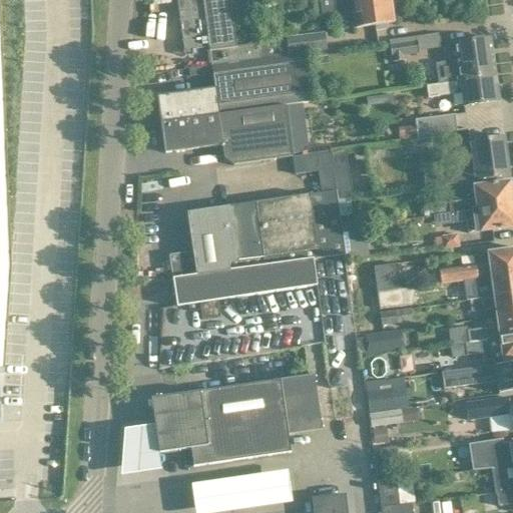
[(0,0),(0,374),(1,374),(4,374),(5,368),(11,271),(0,0)]
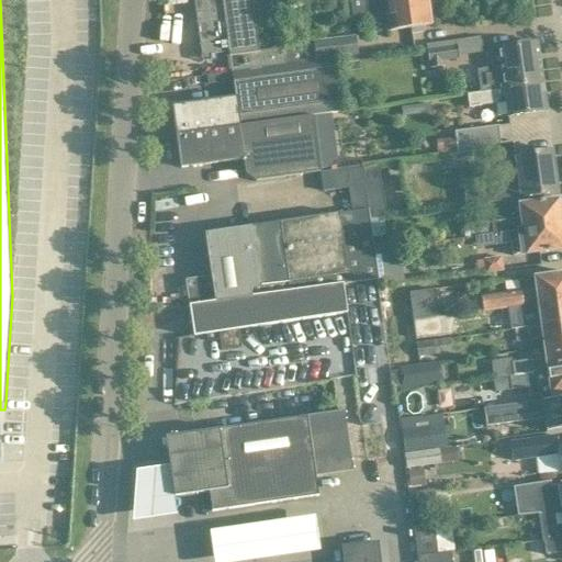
[(193,0),(202,62),(215,60),(215,54),(229,53),(229,57),(232,72),(260,68),(288,65),(285,48),(258,52),(256,34),(255,26),(251,1),(251,0),(193,0)]
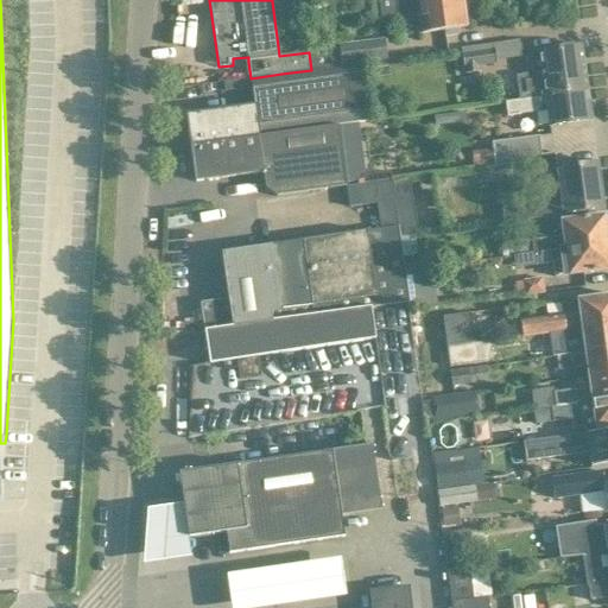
[(380,0),(382,18),(418,13),(420,33),(444,31),(445,37),(458,35),(457,29),(467,27),(462,0),(380,0)]
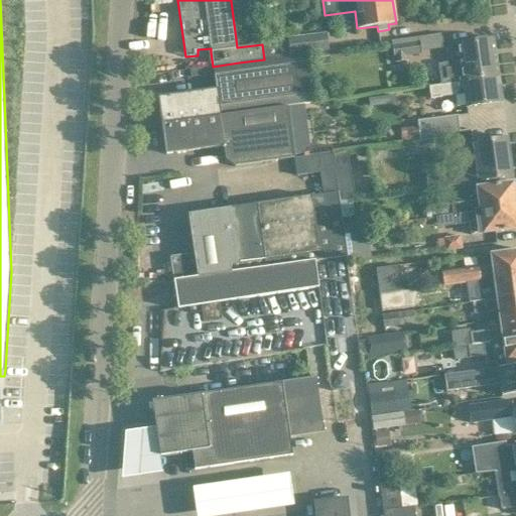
[(306,53),(328,50),(326,33),(287,38),(288,40),(262,44),(264,59),(306,53)]
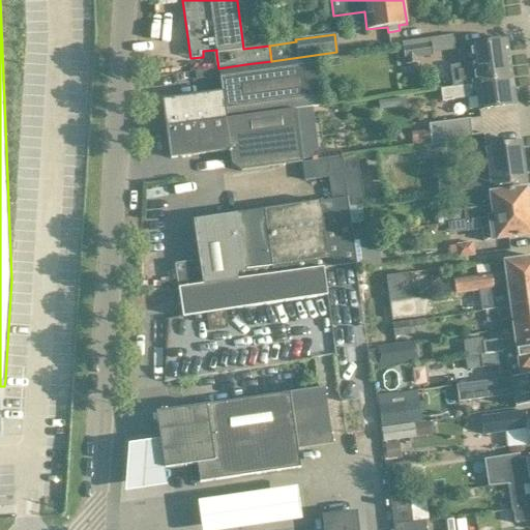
[(431,38),(402,42),(405,64),(418,63),(417,57),(433,55),(433,54),(455,51),(453,35),(431,38)]
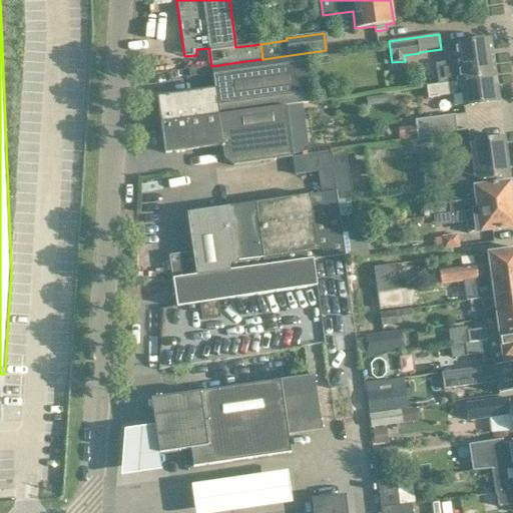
[(460,81),(495,76),(490,38),(455,43),(457,62),(437,65),(439,84),(460,81)]
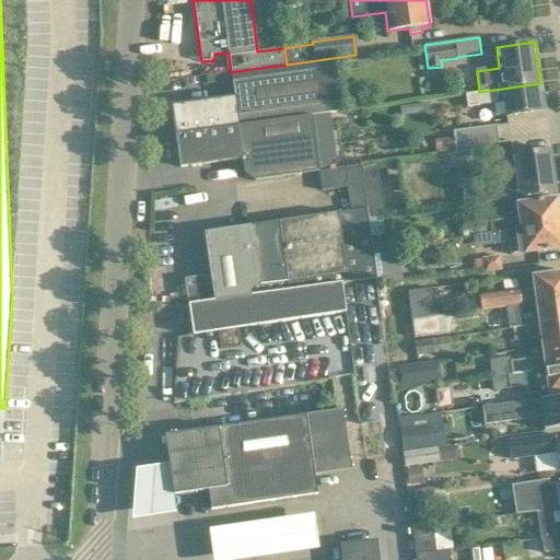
[(234,97),(172,106),(175,133),(312,115),(330,113),(340,112),(333,58),(287,65),(259,68),(231,72),(234,97)]
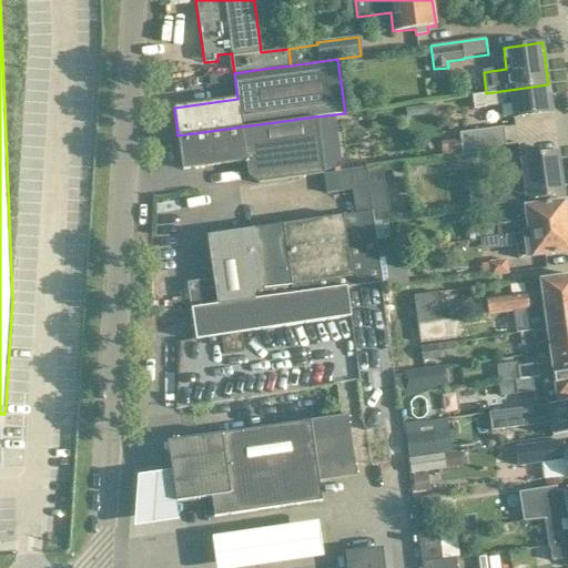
[(509,90),(486,93),(472,94),(474,109),(504,104),(503,99),(510,98),(514,119),(553,113),(548,84),(509,90)]
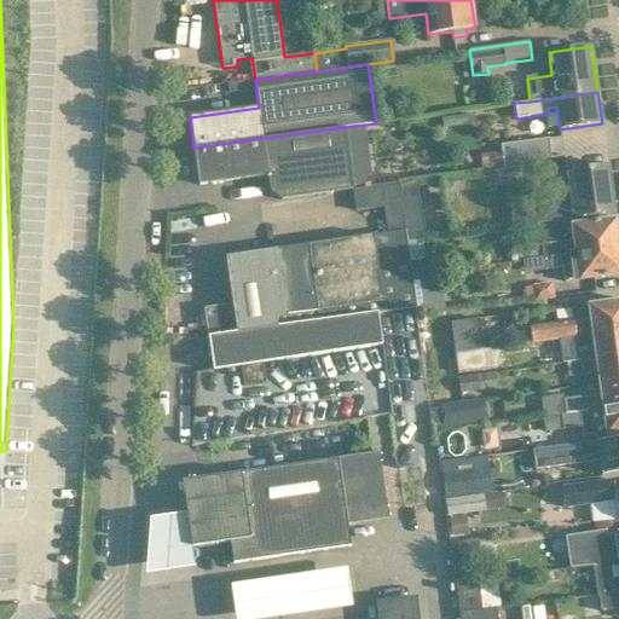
[(365,125),(345,127),(352,186),(374,184),(365,125)]
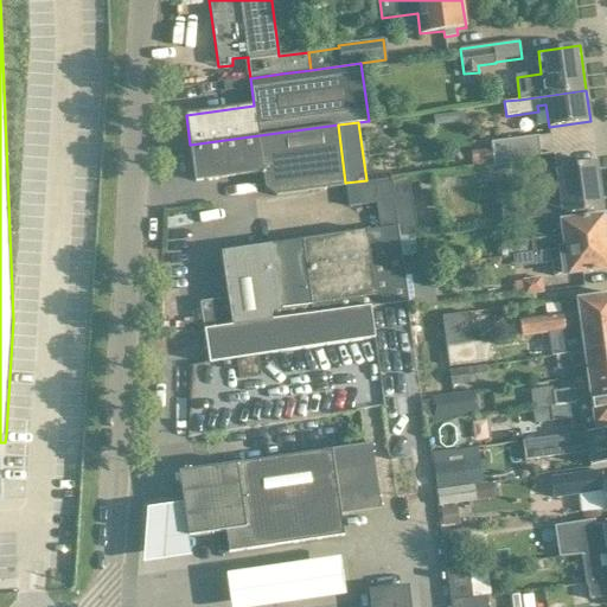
[(338,125),(190,145),(196,181),(262,172),(264,189),(275,196),(299,193),(346,186),(345,183),(338,125)]
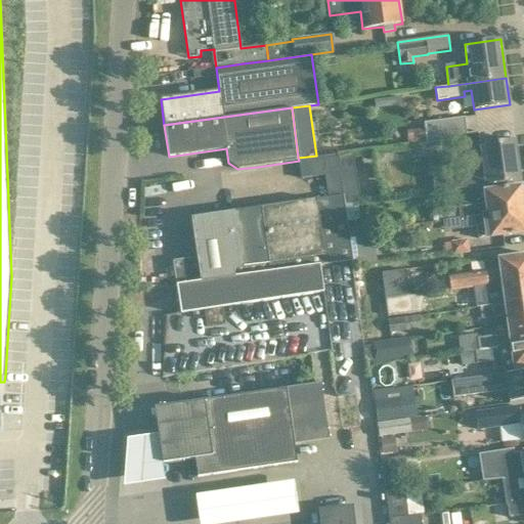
[(465,118),(424,123),(427,143),(453,139),(460,135),(467,134),(465,118)]
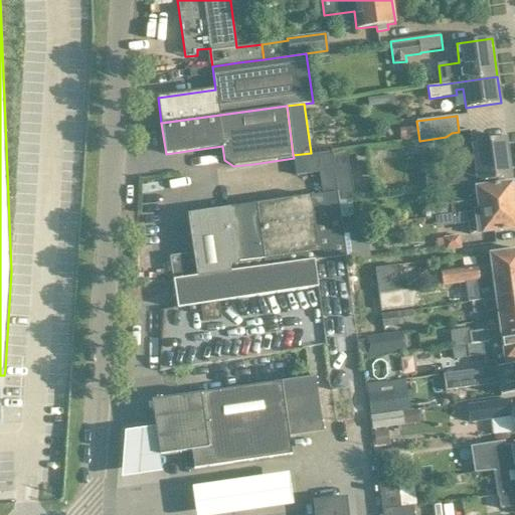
[(464,168),(443,171),(445,186),(477,182),(491,180),(511,178),(506,138),(486,141),(472,142),(476,170),(464,171),(464,168)]
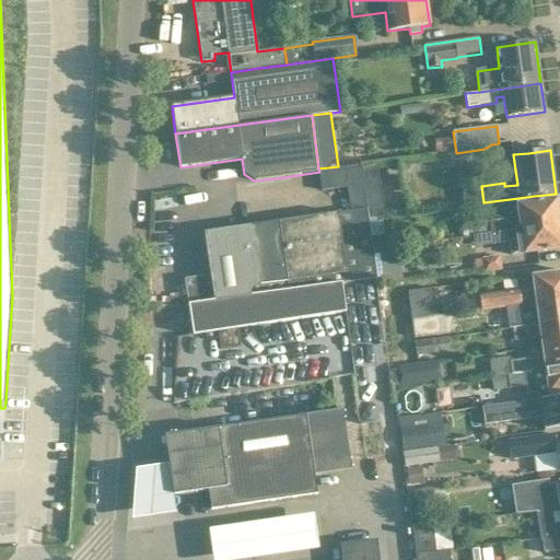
[(380,183),(363,186),(366,210),(365,210),(368,220),(382,218),(385,218),(380,183)]
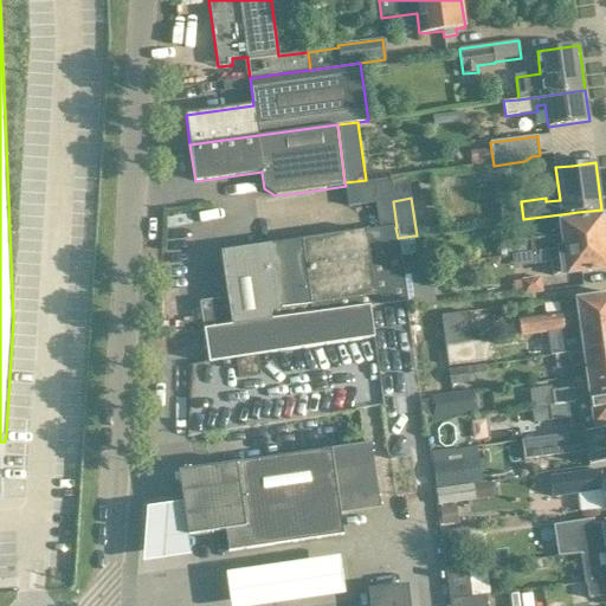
[(536,239),(500,244),(501,258),(513,256),(530,253),(605,242),(605,239),(603,216),(579,219),(560,221),(562,234),(536,239)]
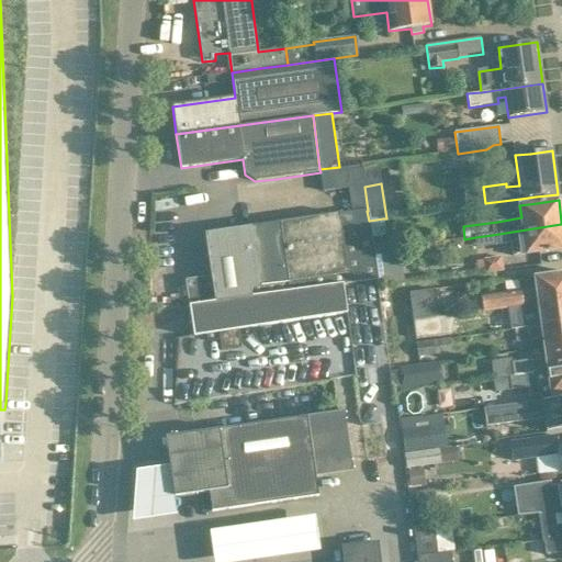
[(237,229),(204,234),(211,277),(214,302),(344,284),(378,280),(373,251),(371,238),(369,221),(367,211),(339,214),(259,226),(237,229)]
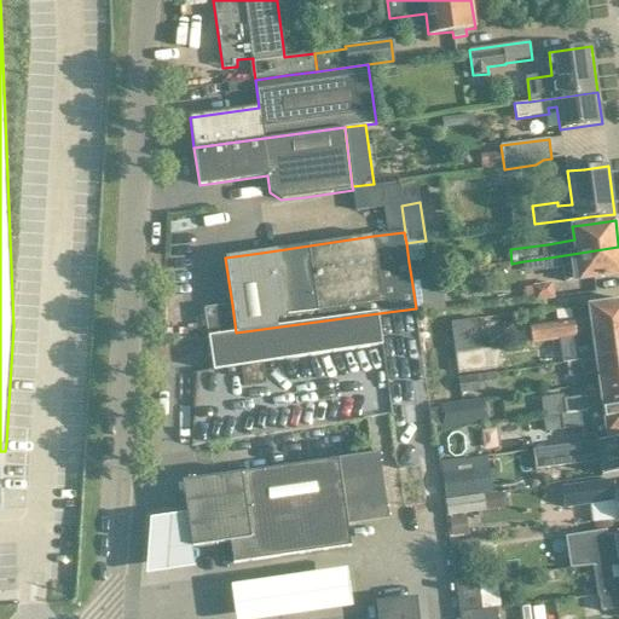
[(618,247),(542,259),(544,270),(563,267),(565,283),(579,281),(600,278),(618,275),(618,247)]
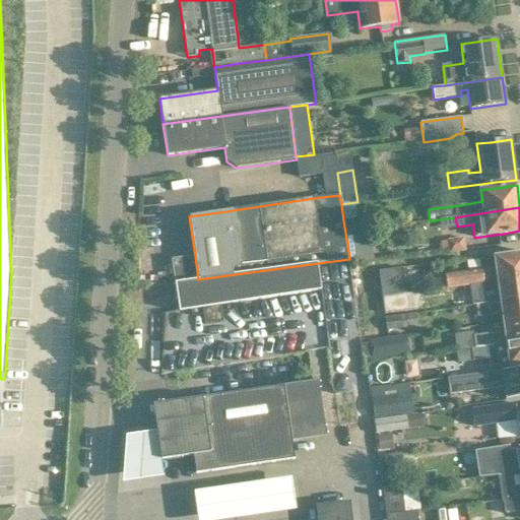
[(371,229),(345,233),(349,259),(349,264),(374,260),(371,229)]
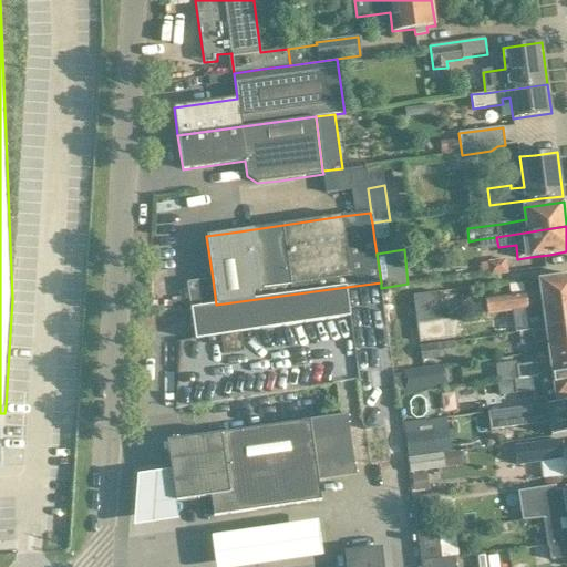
[(490,275),(506,272),(504,261),(488,264),(490,275)]
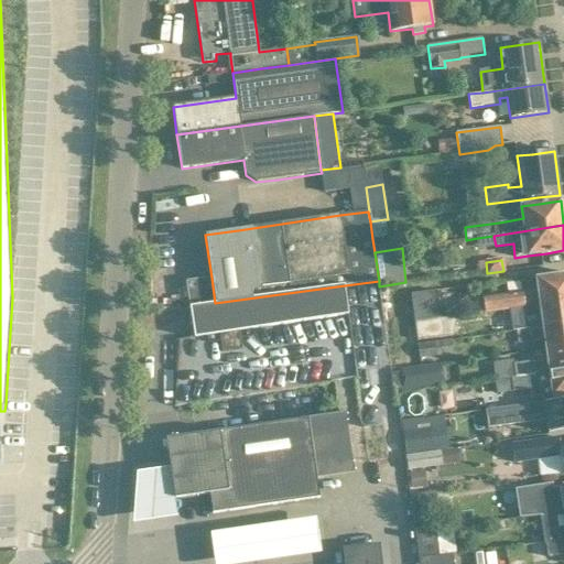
[(563,299),(563,274),(550,277),(537,279),(520,281),(522,292),(483,296),(485,311),(485,312),(509,308),(529,306),(528,304),(563,299)]
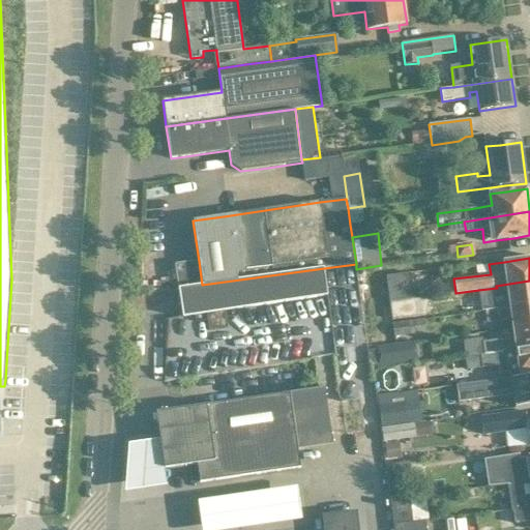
[(178,289),(182,318),(329,296),(324,268),(202,285),(178,289)]
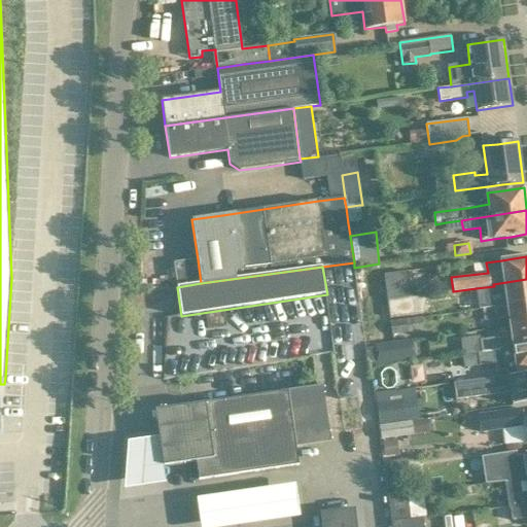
[(409,272),(384,275),(387,301),(412,297),(409,272)]
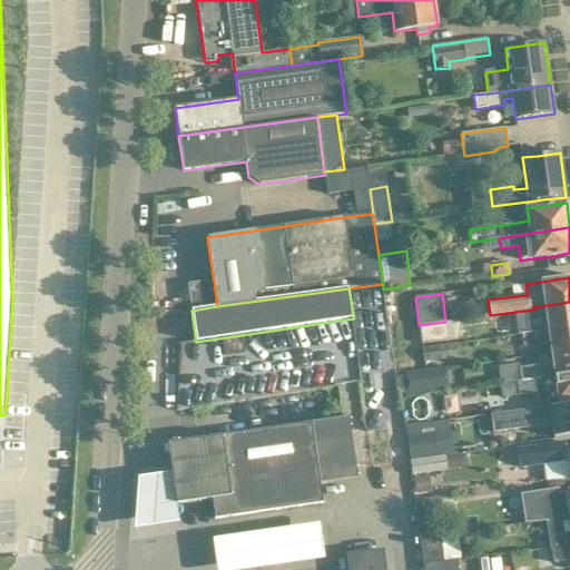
[(534,310),(514,312),(518,334),(522,333),(569,326),(569,302),(533,307),(534,310)]
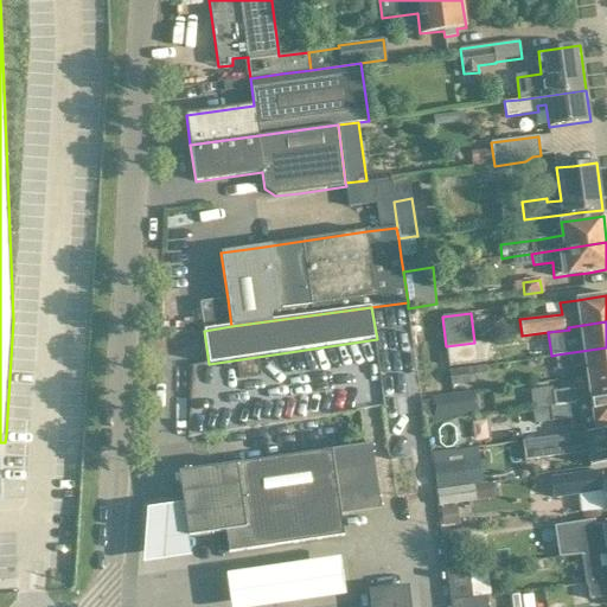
[(377,339),(209,364),(193,366),(189,440),(388,407),(377,339)]
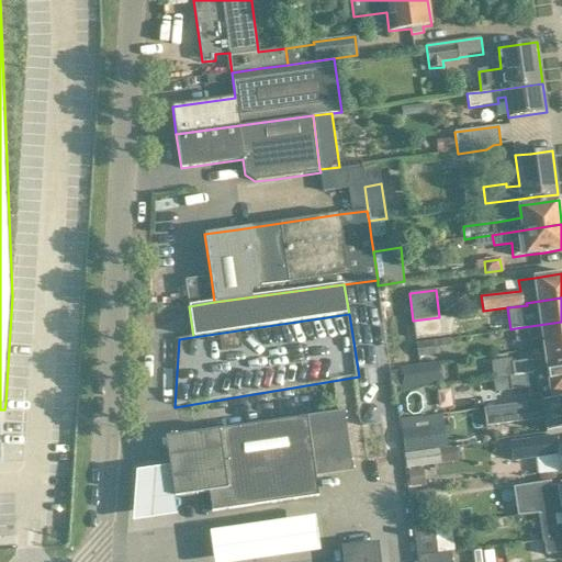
[(439,317),(413,321),(415,339),(448,335),(446,317),(439,317)]
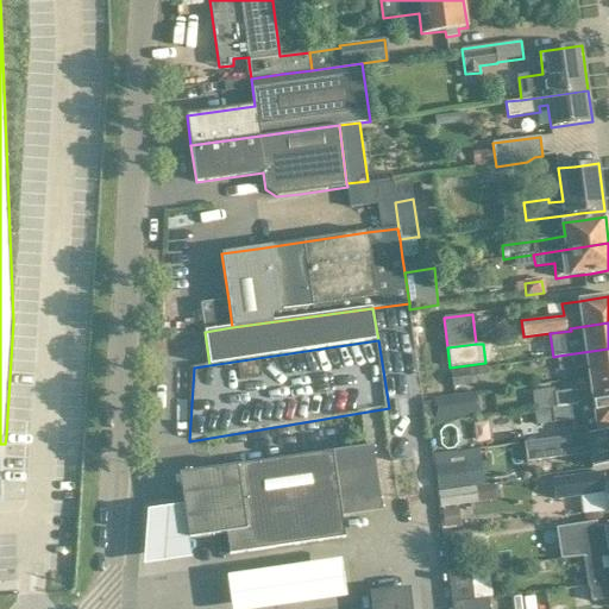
[(608,374),(608,349),(558,356),(560,371),(589,366),(590,377),(608,374)]
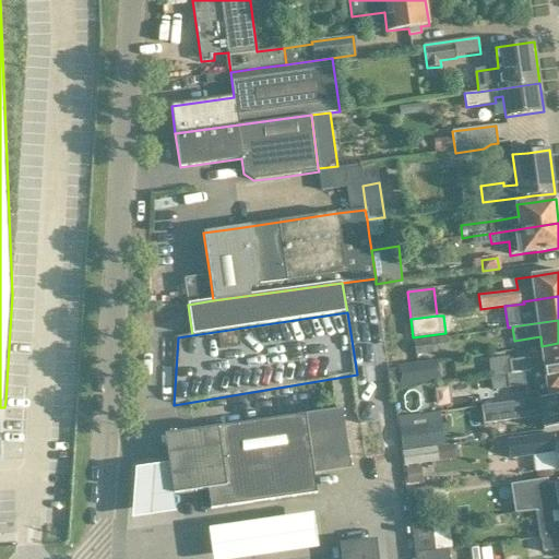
[(416,356),(448,352),(445,337),(414,342),(416,356)]
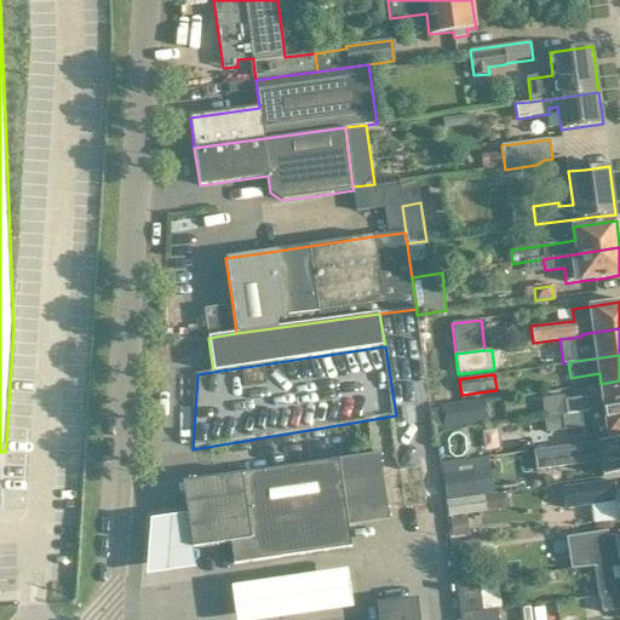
[(619,407),(619,380),(601,384),(602,396),(564,401),(563,396),(541,399),(544,418),(575,414),(619,407)]
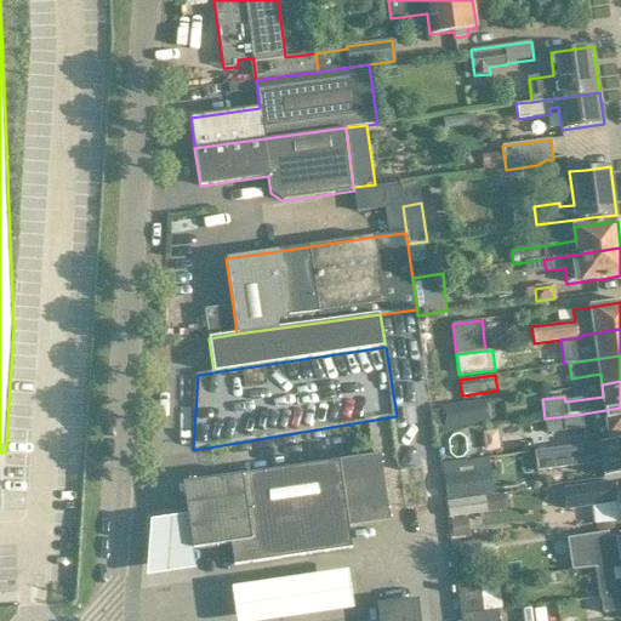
[(454,429),(461,428),(476,426),(473,402),(442,406),(445,431),(454,429)]
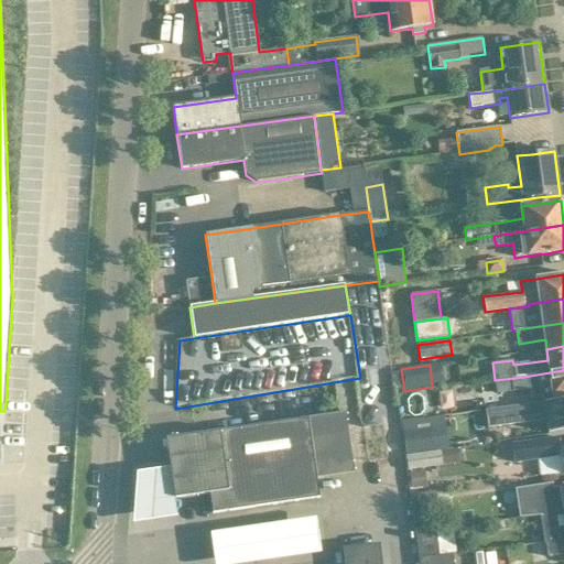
[(563,394),(563,370),(523,377),(495,380),(497,393),(530,389),(532,400),(563,394)]
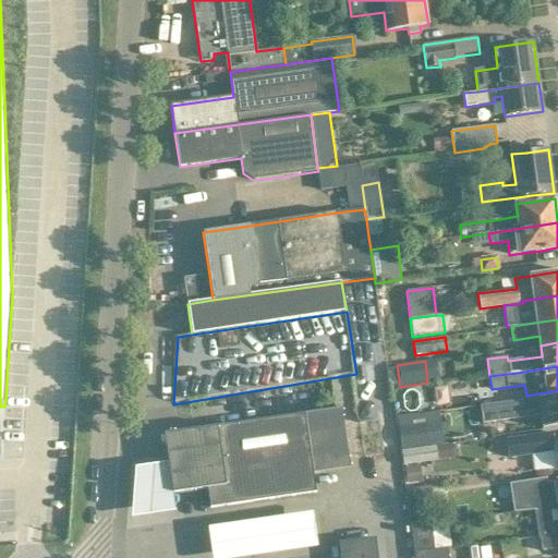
[(557,426),(557,395),(480,407),(482,423),(541,415),(542,428),(557,426)]
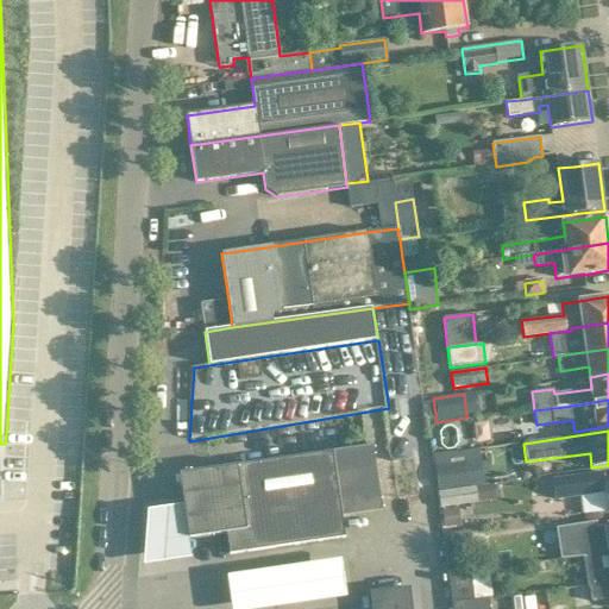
[(202,470),(180,473),(183,497),(183,501),(183,506),(189,539),(194,539),(212,535),(226,534),(230,554),(253,551),(345,538),(341,518),(382,512),(381,503),(372,445),(332,451),(202,470)]
